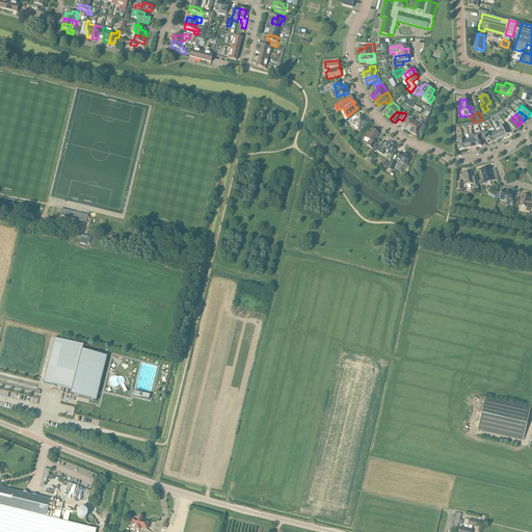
[(355,115),(352,118),(348,122),(350,125),(351,125),(352,126),(353,126),(354,126),(355,125),(358,129),(363,126),(363,127),(367,124),(367,123),(365,120),(364,120),(361,115),(357,118),(355,115)]
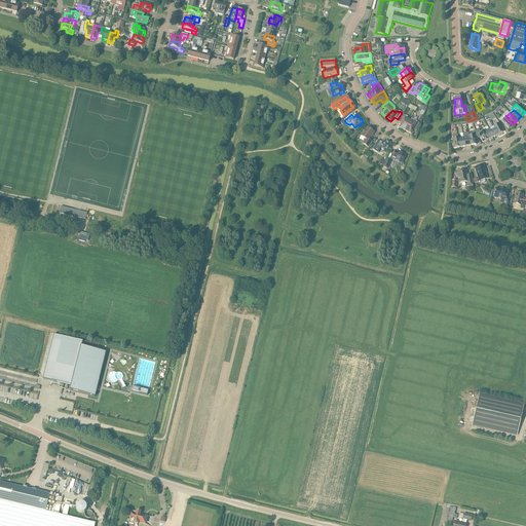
[(403,114),(402,116),(399,121),(402,122),(400,127),(405,130),(410,121),(407,120),(408,118),(407,116),(403,114)]
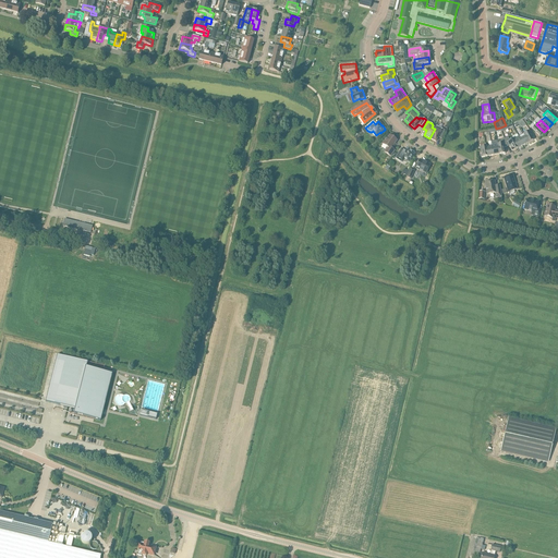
[(533,129),(540,136),(544,132),(536,124),(534,126),(532,124),(530,126),(532,130),(533,129)]
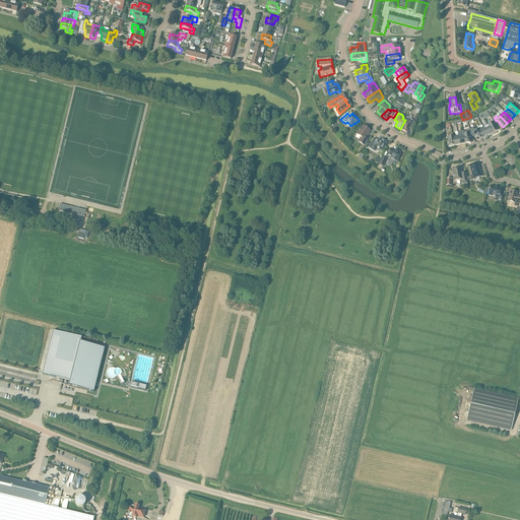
[(405,120),(400,129),(406,132),(408,127),(412,129),(414,122),(406,117),(405,120)]
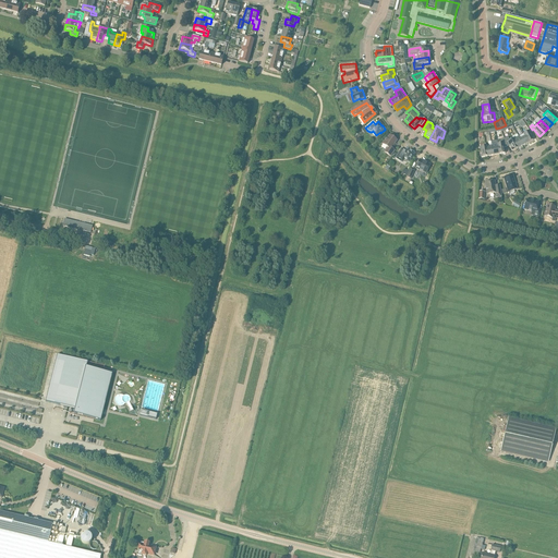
[(529,131),(523,134),(528,143),(533,141),(529,131)]
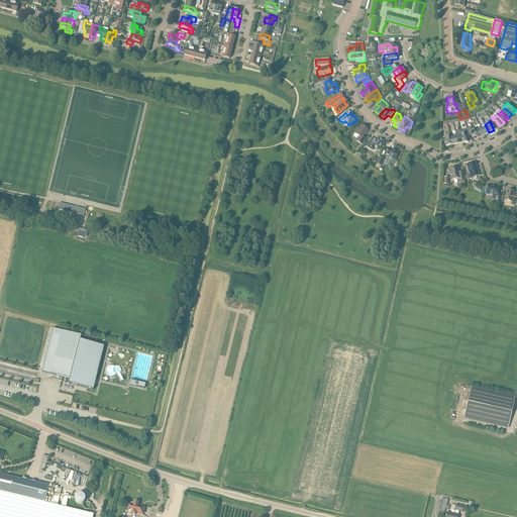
[(485,124),(480,126),(485,135),(489,132),(485,124)]
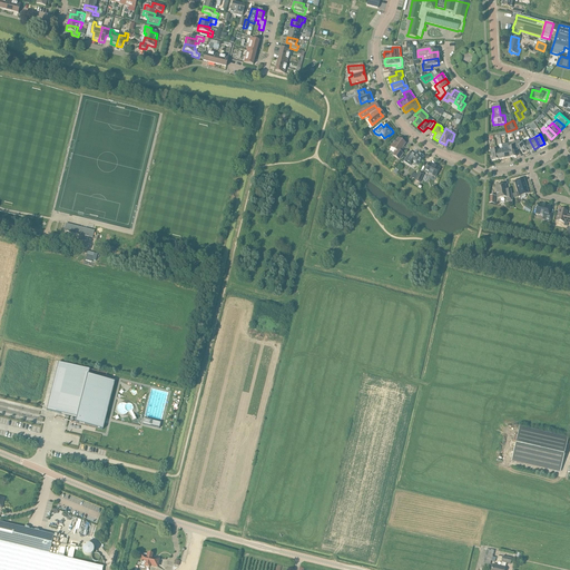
[(394,141),(391,146),(391,147),(395,150),(395,153),(393,156),(399,159),(403,154),(400,151),(405,144),(399,138),(395,143),(394,141)]
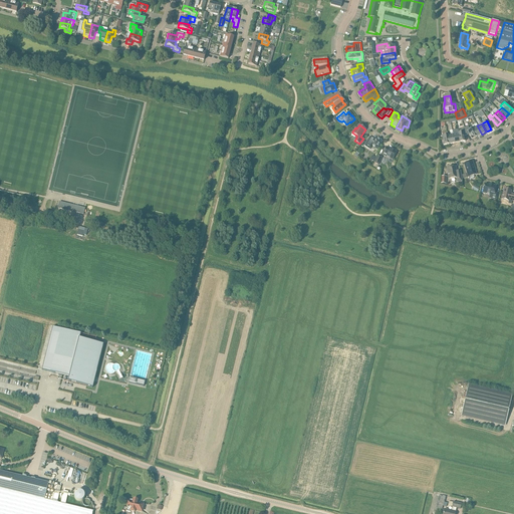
[(477,137),(482,135),(477,125),(473,129),(477,137)]
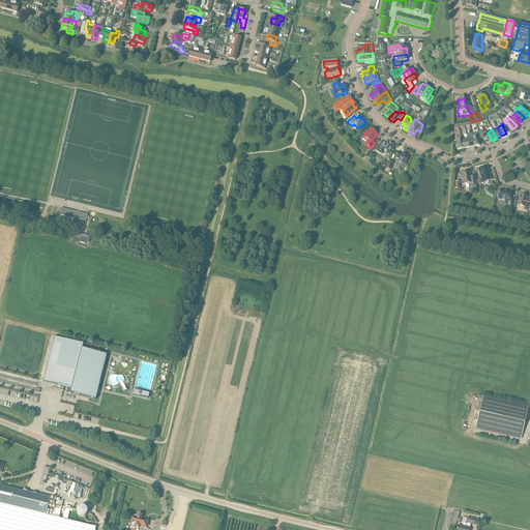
[(487,144),(492,141),(488,133),(484,134),(482,130),(478,131),(481,140),(483,139),(487,144)]
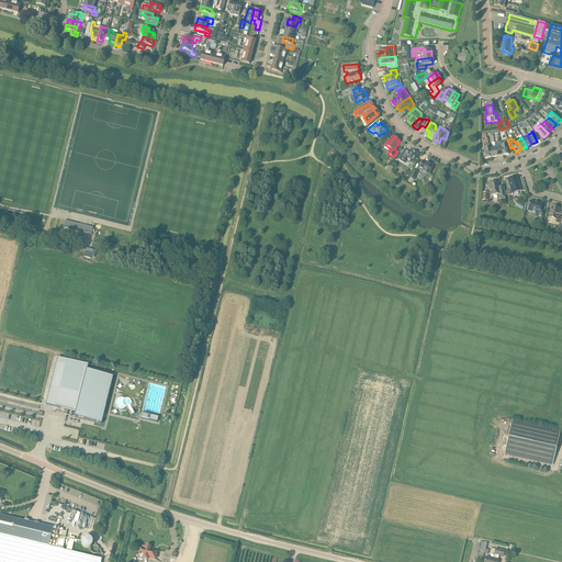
[(510,148),(507,139),(504,142),(504,145),(501,146),(503,156),(508,155),(508,149),(510,148)]
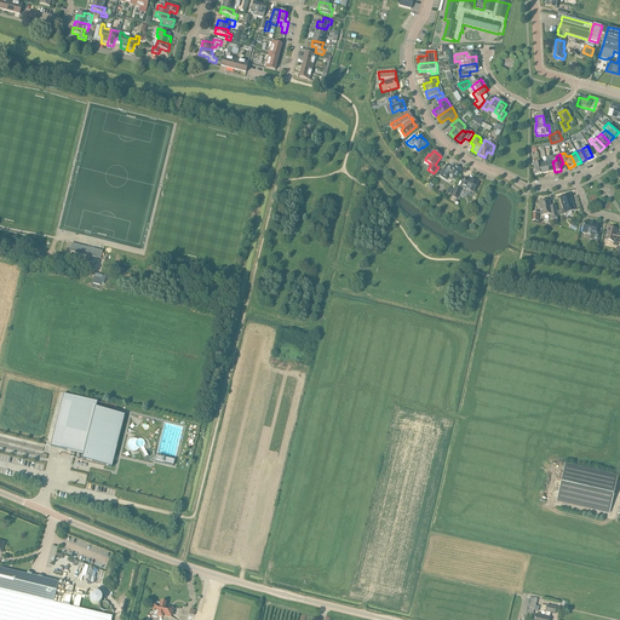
[(446,166),(443,171),(440,176),(445,179),(446,178),(451,181),(452,181),(453,179),(454,181),(460,171),(460,170),(459,168),(457,167),(453,166),(452,170),(446,166)]
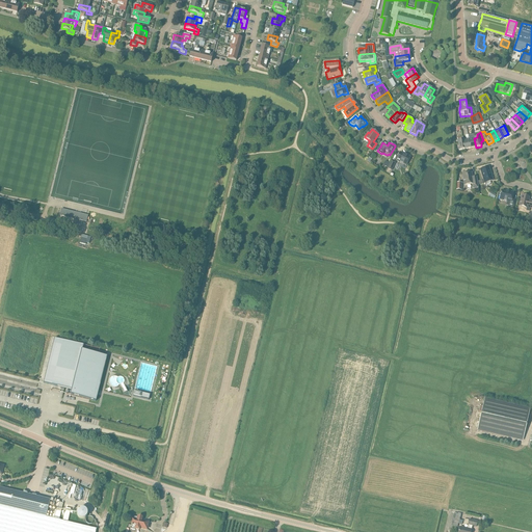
[(400,153),(398,157),(396,160),(406,165),(410,158),(400,153)]
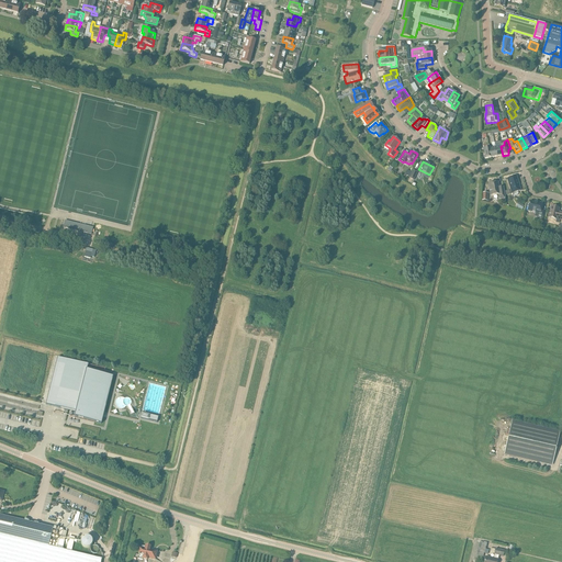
[(509,184),(512,193),(513,195),(515,197),(517,195),(518,194),(518,192),(520,191),(516,177),(507,179),(509,184)]
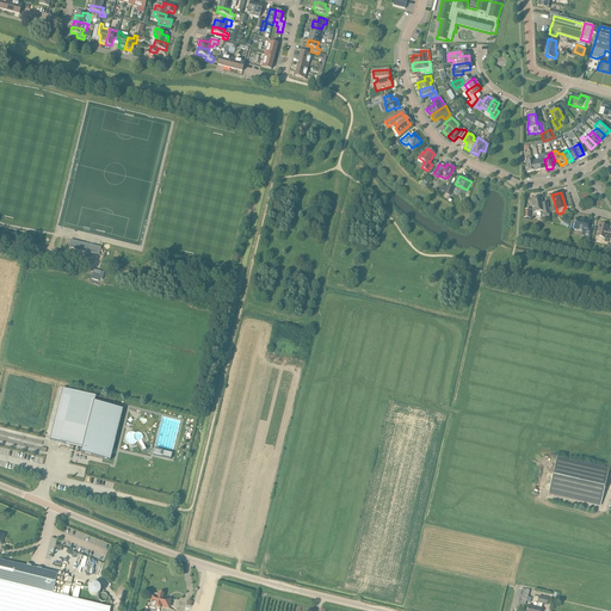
[(547,205),(542,207),(541,198),(531,199),(532,213),(542,211),(543,216),(548,215),(547,205)]
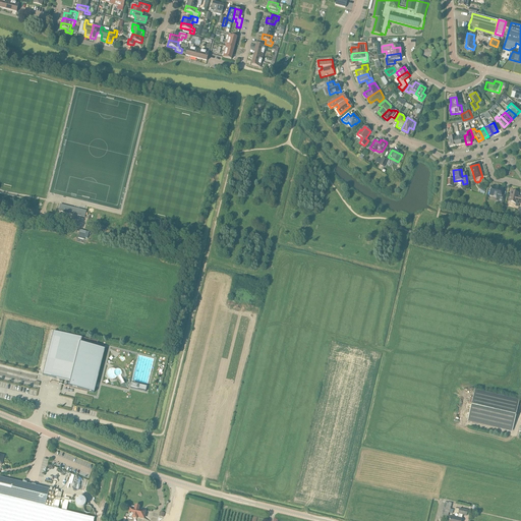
[(491,186),(490,191),(489,195),(497,197),(496,200),(504,203),(506,196),(502,195),(503,188),(498,187),(498,188),(491,186)]
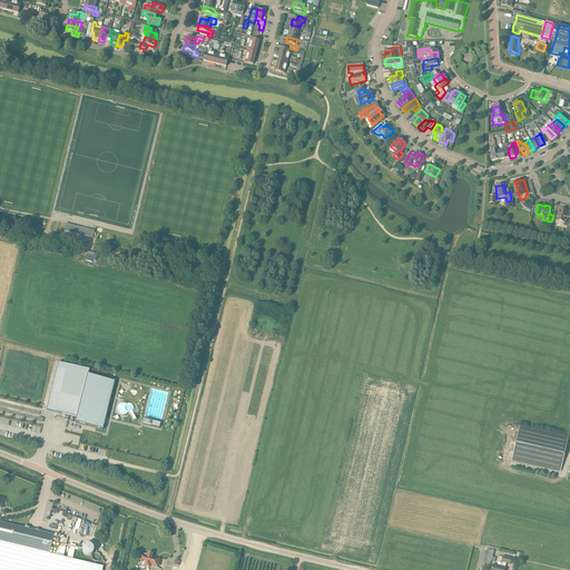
[(569,223),(569,215),(567,215),(567,212),(559,209),(557,220),(564,223),(564,222),(569,223)]
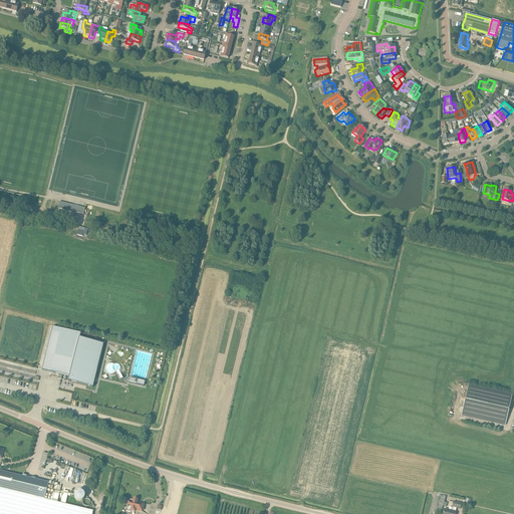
[(59,202),(58,208),(83,215),(85,209),(59,202)]
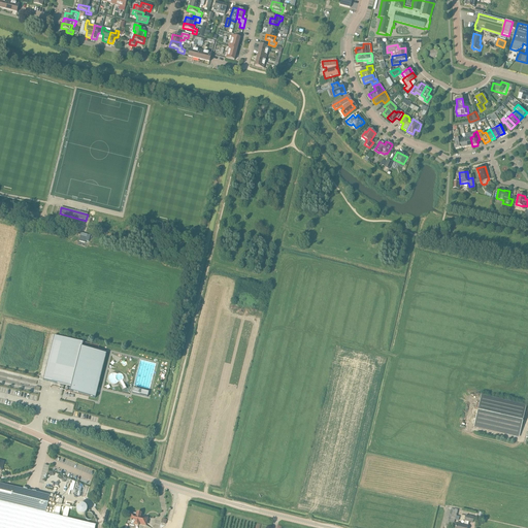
[(43,380),(43,381),(60,385),(60,386),(61,386),(62,387),(63,386),(63,385),(64,386),(71,387),(70,392),(89,397),(95,398),(97,392),(98,389),(98,387),(106,354),(85,349),(81,348),(83,343),(84,342),(71,339),(57,336),(55,335),(43,380)]
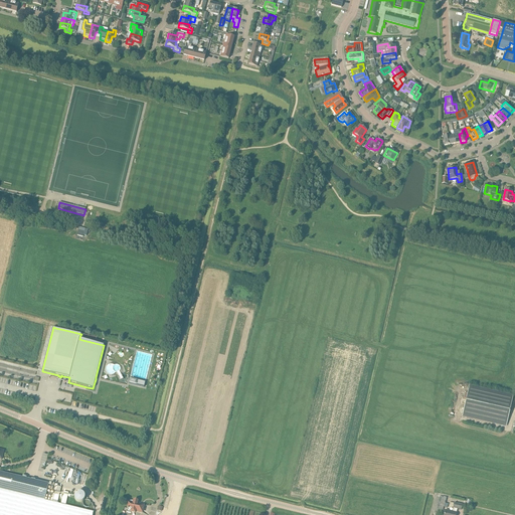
[(24,369),(25,366),(0,359),(0,365),(19,370),(20,367),(24,369)]
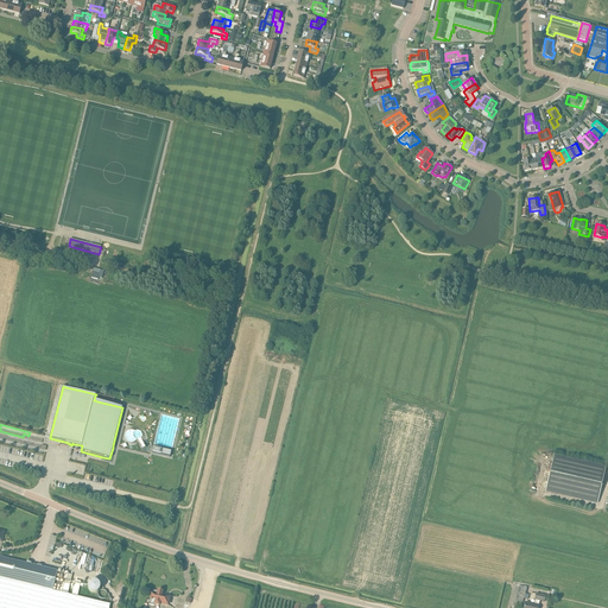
[(153,447),(152,453),(170,457),(171,451),(153,447)]
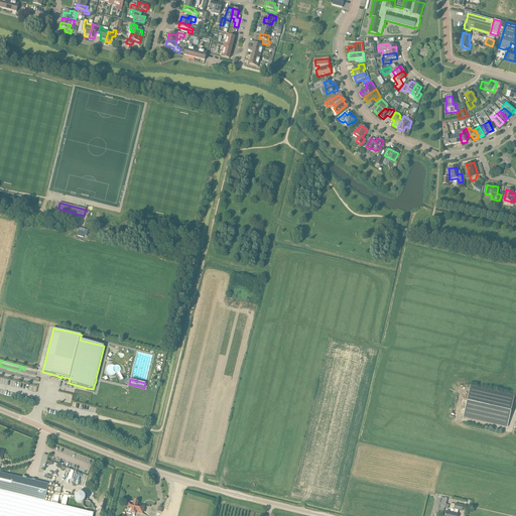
[(463,418),(507,428),(514,396),(470,386),(463,418)]
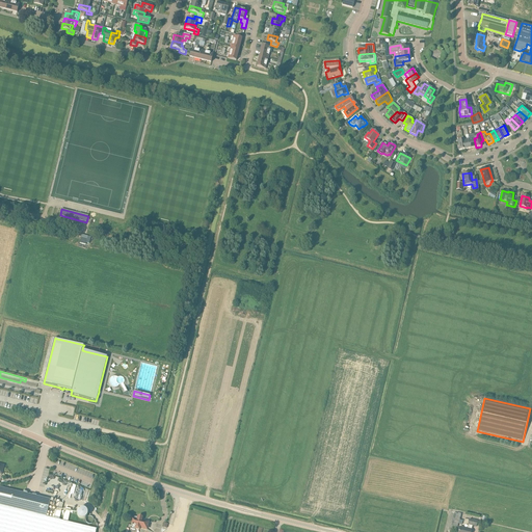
[(0,531),(95,531),(97,529),(59,520),(63,503),(59,502),(60,501),(50,499),(50,500),(27,495),(23,494),(18,493),(18,491),(17,491),(0,487),(0,531)]
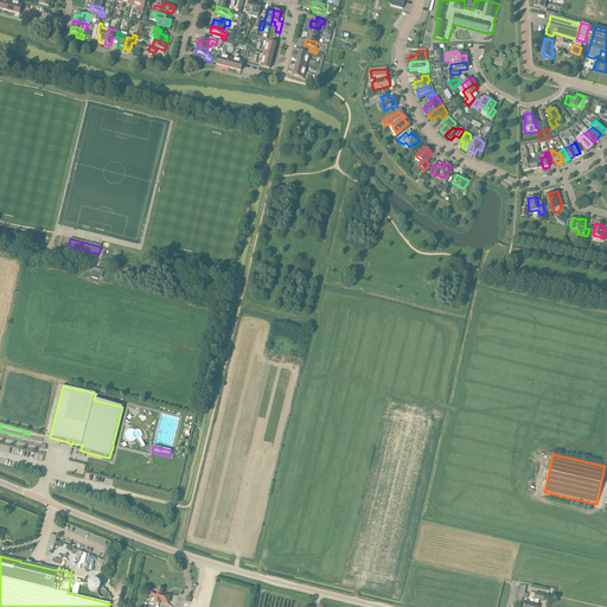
[(89,583),(88,586),(89,588),(90,590),(91,592),(94,593),(96,592),(98,590),(100,588),(101,587),(100,585),(98,582),(97,581),(95,580),(93,581),(90,582),(89,583)]
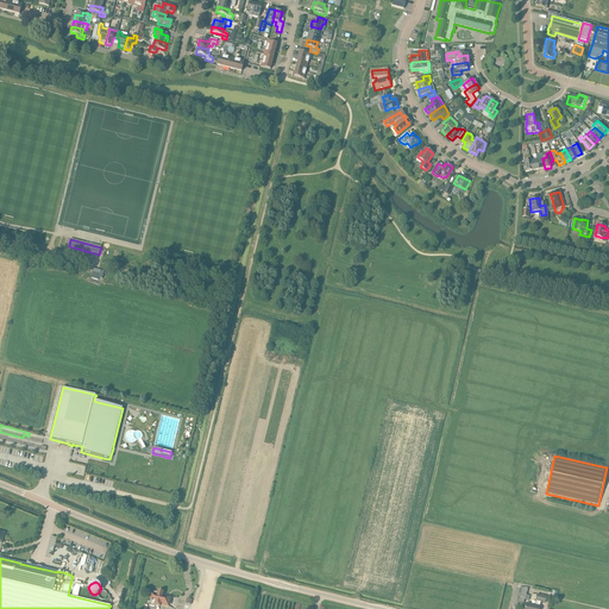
[(520,586),(516,602),(523,604),(527,589),(520,586)]
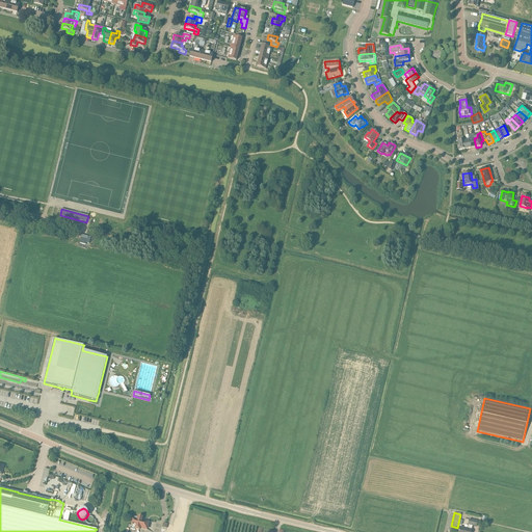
[(142,517),(138,516),(138,517),(133,517),(131,529),(135,530),(135,529),(139,530),(139,528),(147,530),(149,522),(141,521),(142,517)]
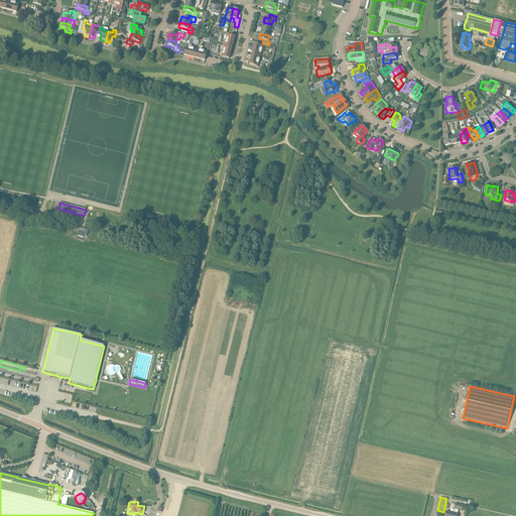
[(446,511),(445,514),(444,515),(457,515),(458,514),(458,510),(462,511),(463,506),(456,504),(454,513),(446,511)]
